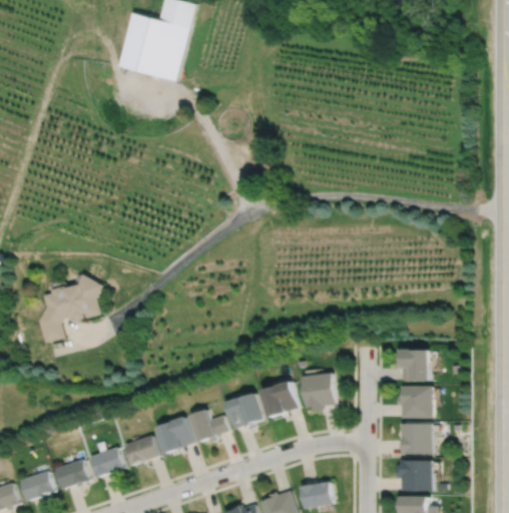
[(133,12),(119,64),(174,79),(195,3),(184,0),(162,0),(158,18),(133,12)]
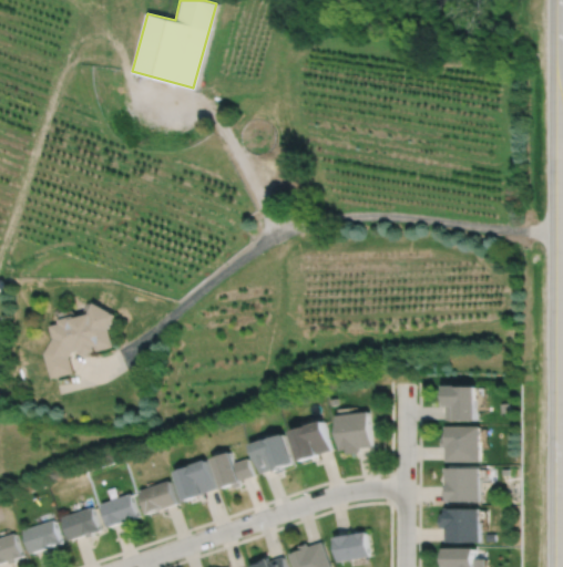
[(51,339),(48,326),(57,323),(57,320),(71,316),(72,318),(85,315),(92,302),(104,310),(114,316),(106,330),(111,347),(81,354),(80,349),(70,351),(64,353),(67,358),(71,372),(49,379),(42,354),(51,339)]
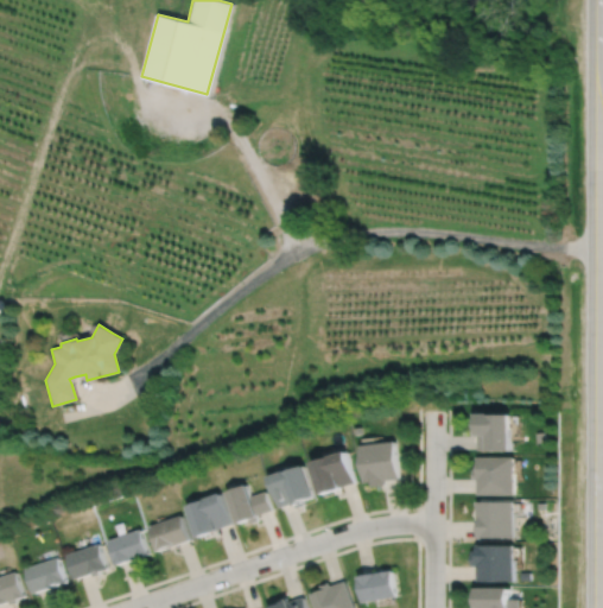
[(474,415),(474,425),(471,425),(471,436),(474,436),(476,436),(476,450),(486,450),(486,451),(508,451),(508,415),(474,415)]
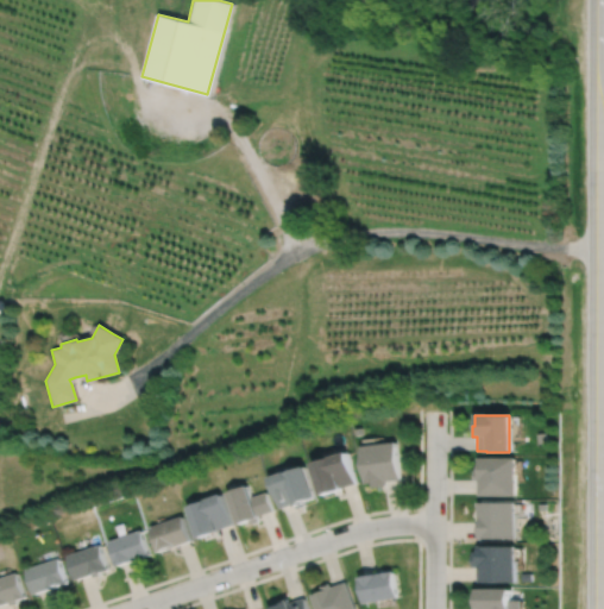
[(357,447),(362,484),(367,484),(369,488),(383,487),(383,482),(397,479),(394,443),(357,447)]
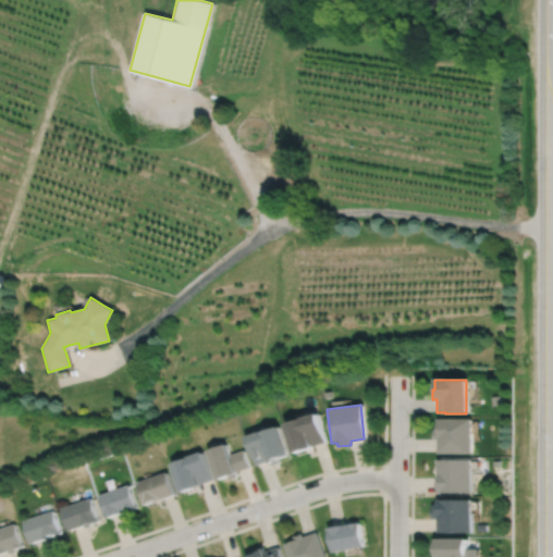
[(284,423),(293,455),(310,449),(309,447),(323,443),(316,415),(284,423)]
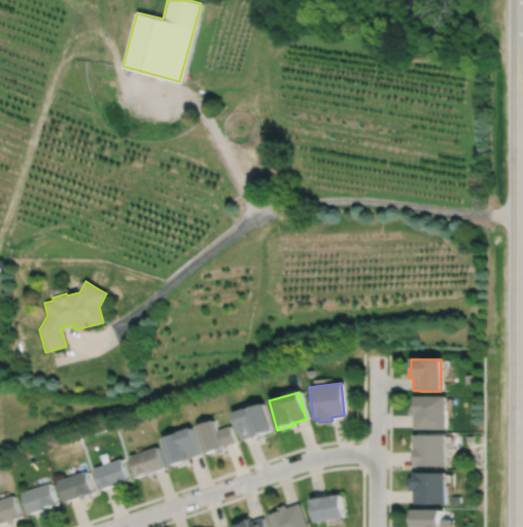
[(411,396),(411,408),(408,408),(408,416),(410,416),(410,423),(411,423),(411,429),(444,429),(444,396),(411,396)]
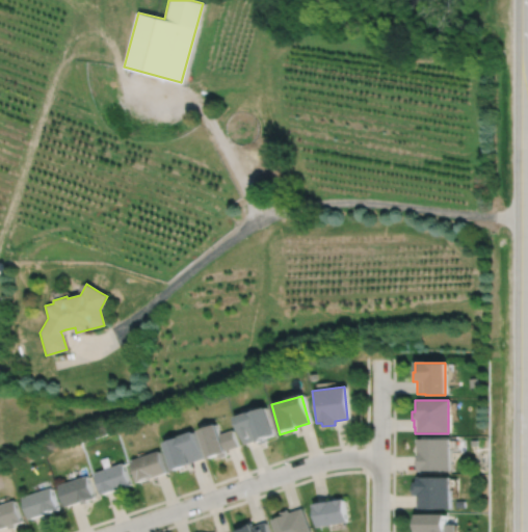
[(234,418),(243,445),(258,441),(259,445),(267,442),(267,441),(276,436),(266,406),(234,418)]
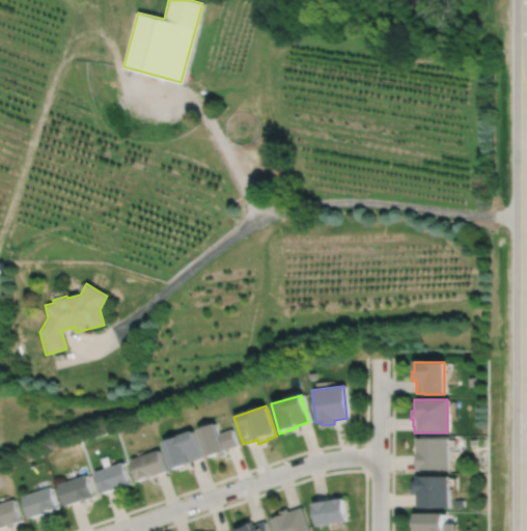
[(197,429),(206,455),(216,452),(217,454),(225,451),(225,450),(237,446),(231,429),(219,434),(216,423),(197,429)]
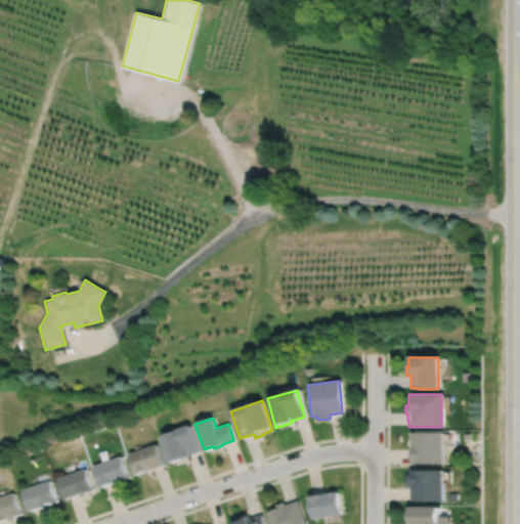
[(160,436),(168,461),(187,454),(186,453),(198,449),(189,426),(160,436)]
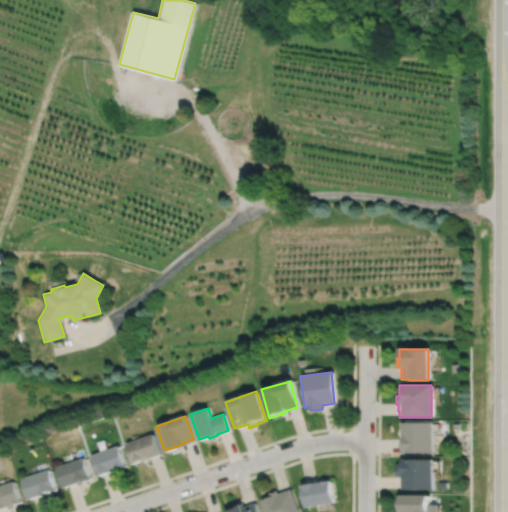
[(399,422),(399,454),(431,453),(431,422),(399,422)]
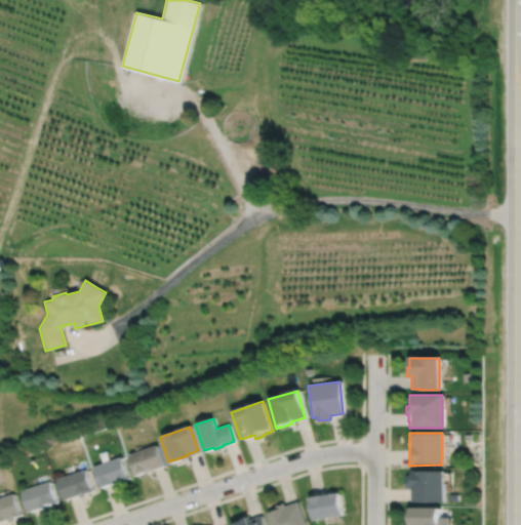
[(126,452),(133,474),(163,463),(156,442),(126,452)]
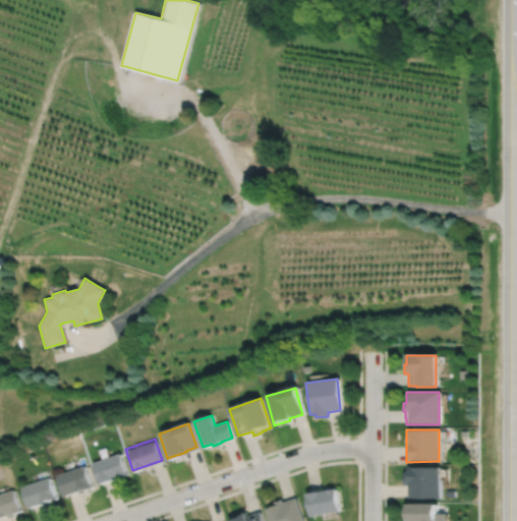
[(91,462),(98,482),(112,477),(113,479),(118,477),(118,475),(126,472),(119,452),(91,462)]
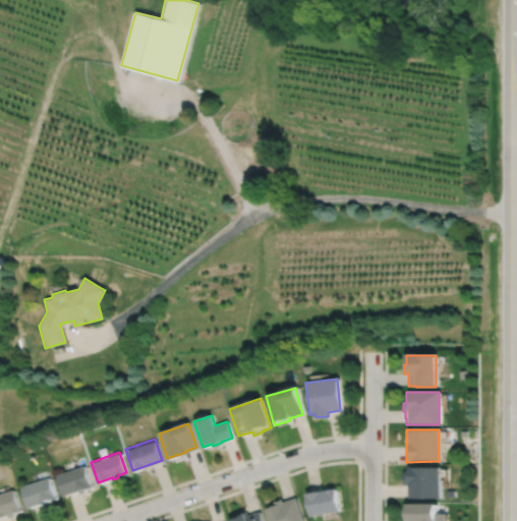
[(55,473),(62,494),(75,489),(76,491),(82,489),(82,487),(91,484),(83,463),(55,473)]
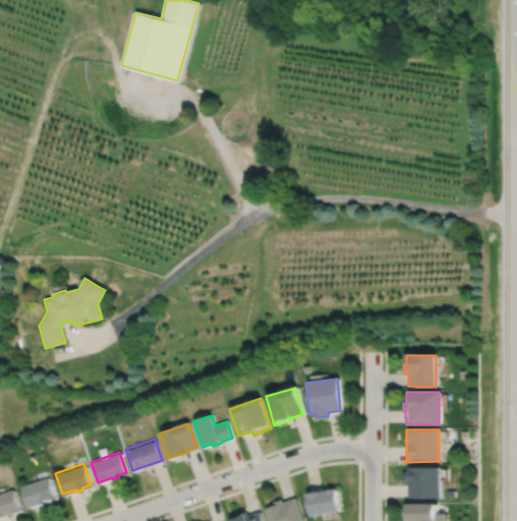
[(406,467),(406,473),(402,473),(402,486),(406,486),(406,497),(438,497),(439,467),(406,467)]
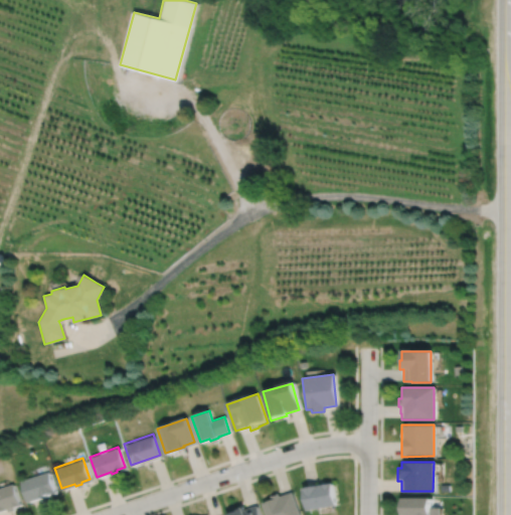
[(19,480),(27,501),(55,491),(47,470),(19,480)]
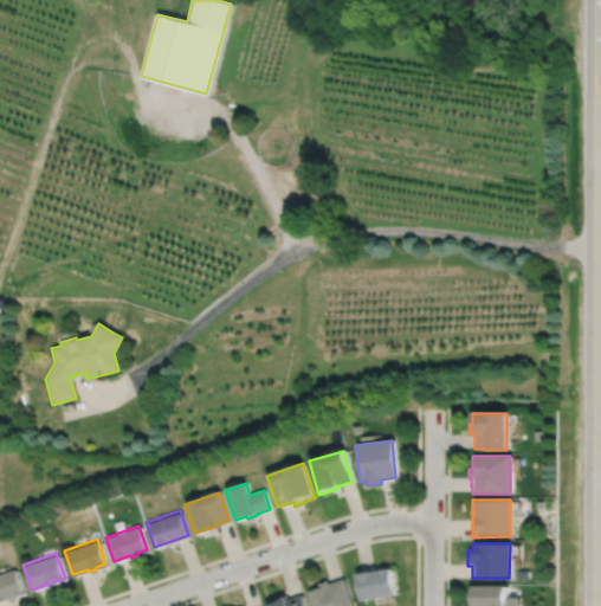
[(353,571),(357,598),(392,592),(386,565),(353,571)]
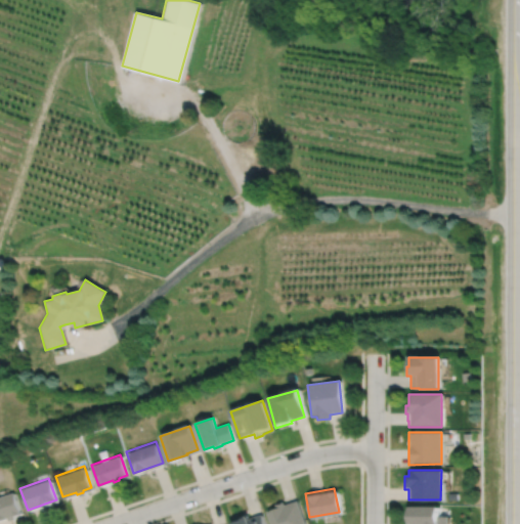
[(0,518),(5,517),(6,519),(11,517),(11,515),(19,512),(12,490),(0,494),(0,518)]
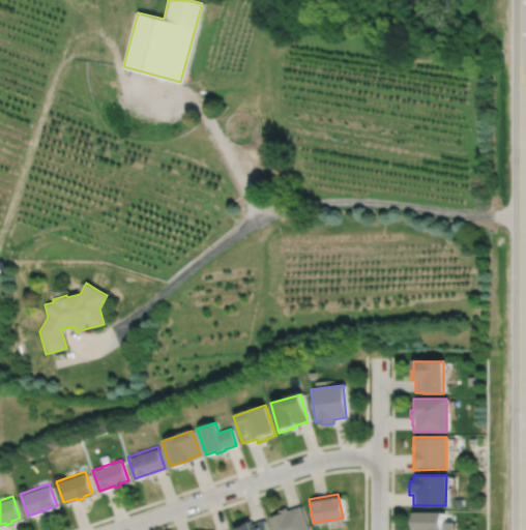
[(268,516),(272,529),(304,529),(301,519),(304,518),(299,504),(286,508),(285,505),(278,508),(279,511),(268,516)]
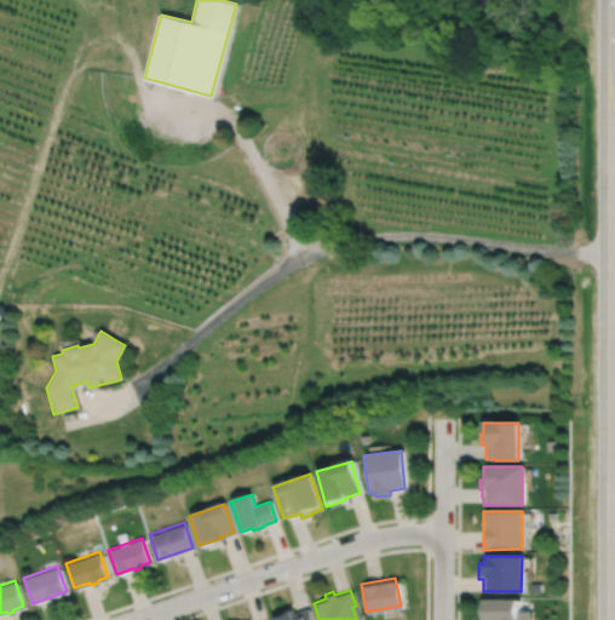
[(482,595),(482,606),(478,606),(478,619),(483,619),(517,619),(517,595),(482,595)]
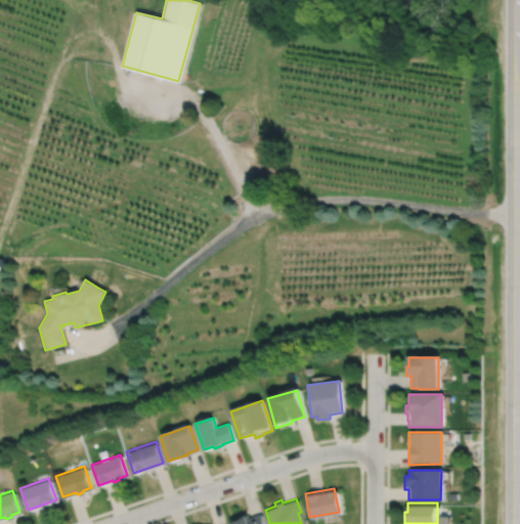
[(229,521),(230,523),(264,523),(261,512),(249,516),(248,512),(239,515),(240,517),(229,521)]
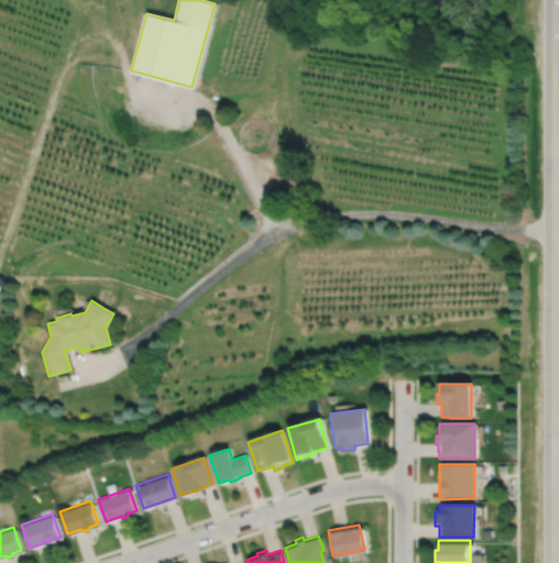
All buildings are outlined.
